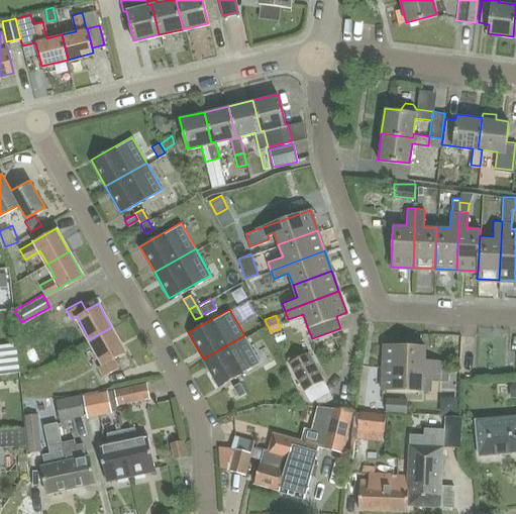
[(103,375),(117,367),(112,357),(124,350),(111,327),(89,339),(102,363),(98,366),(103,375)]
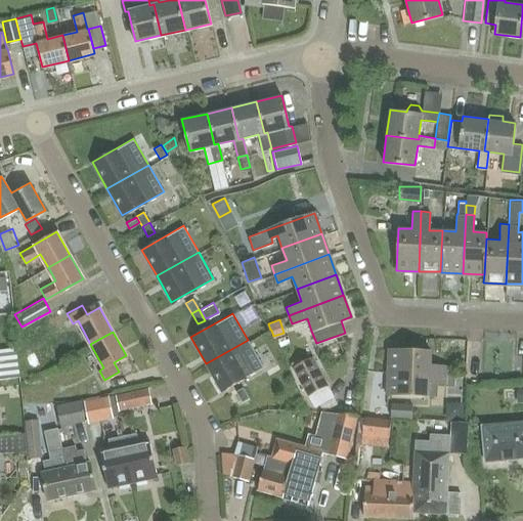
[(408,349),(424,350),(424,340),(409,339),(408,349)]
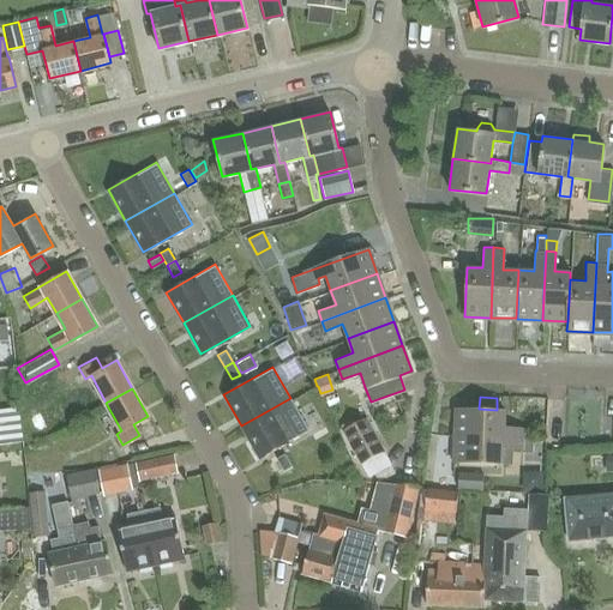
[(241,426),(259,457),(308,429),(290,398),(241,426)]
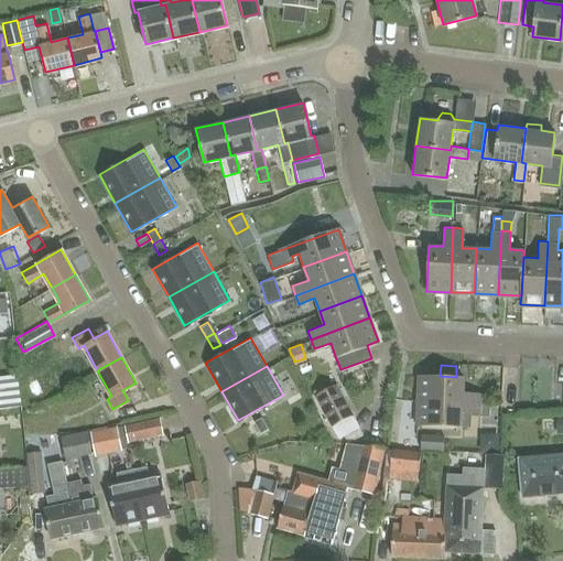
[(3,375),(7,405),(20,403),(17,373),(3,375)]
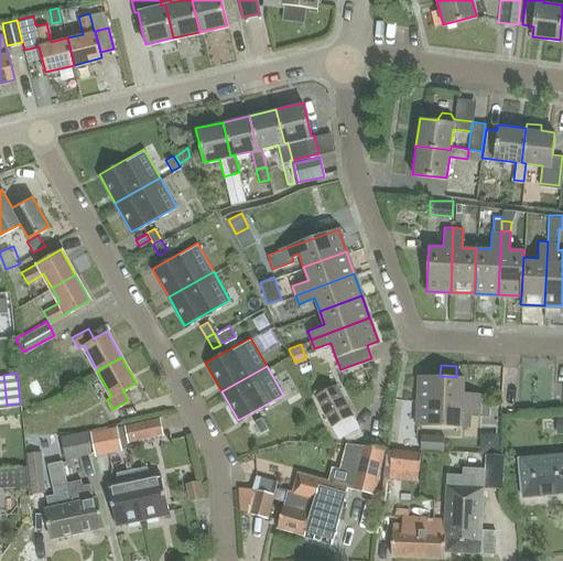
[(418,375),(417,399),(479,402),(479,392),(463,391),(463,377),(456,377),(440,376),(418,375)]
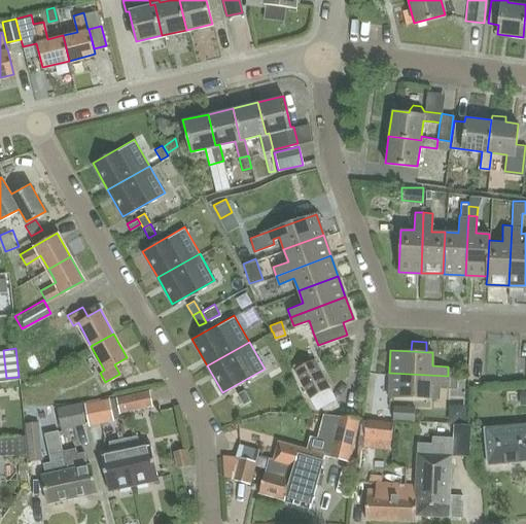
[(313,357),(293,369),(309,397),(328,386),(313,357)]
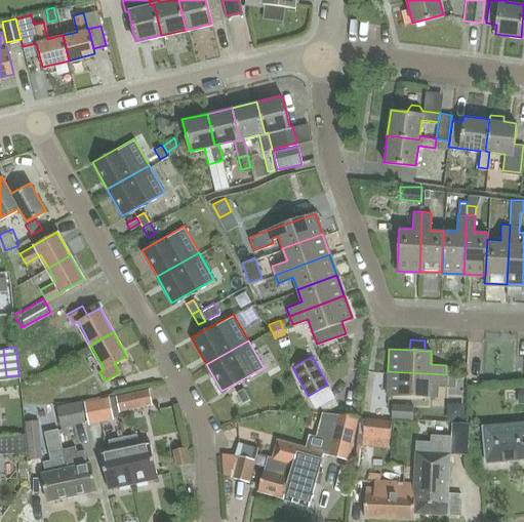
[(454,374),(446,374),(388,371),(387,394),(429,396),(430,383),(446,383),(454,383),(454,374)]
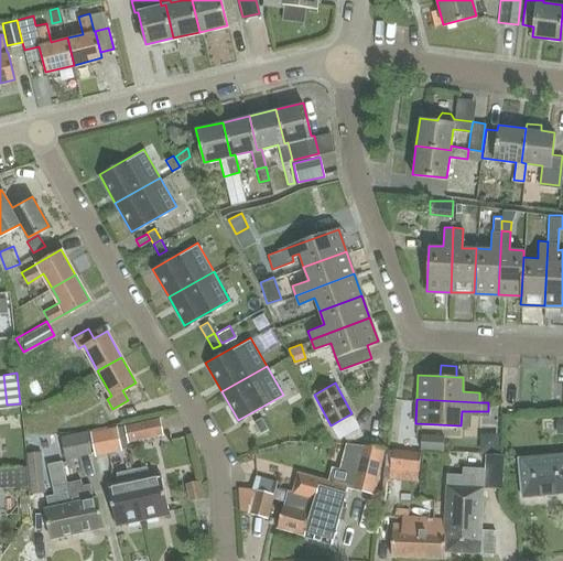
[(261,416),(253,420),(260,432),(268,428),(261,416)]
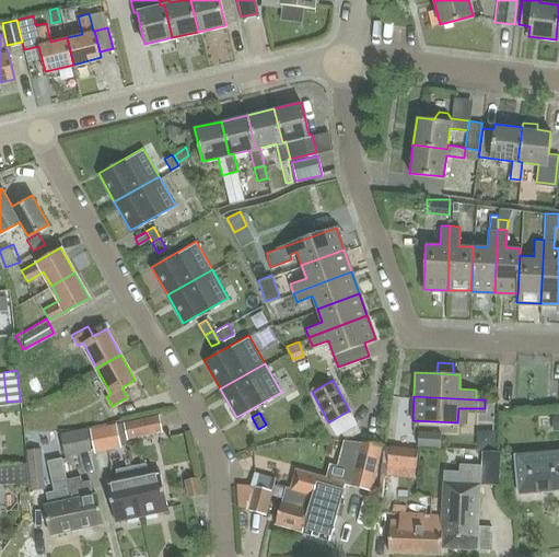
[(136,418),(120,421),(124,439),(162,431),(158,414),(156,414),(136,418)]
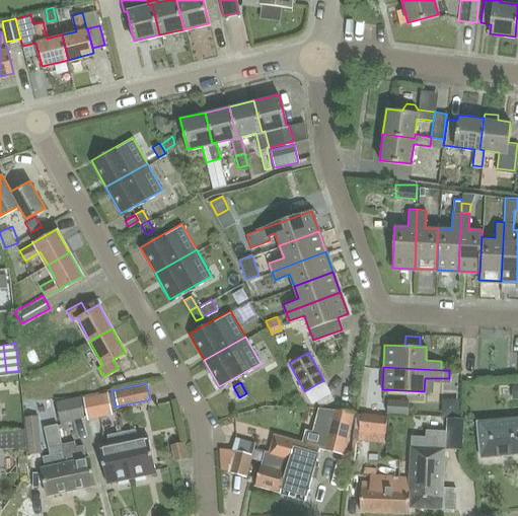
[(87,418),(117,412),(115,407),(112,390),(82,396),(87,418)]
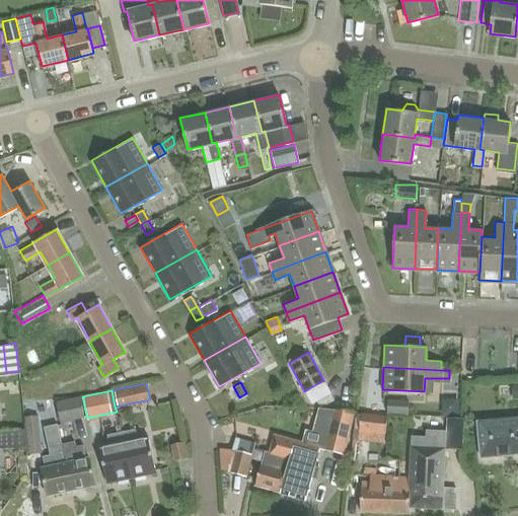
[(59,422),(82,417),(78,395),(55,399),(59,422)]
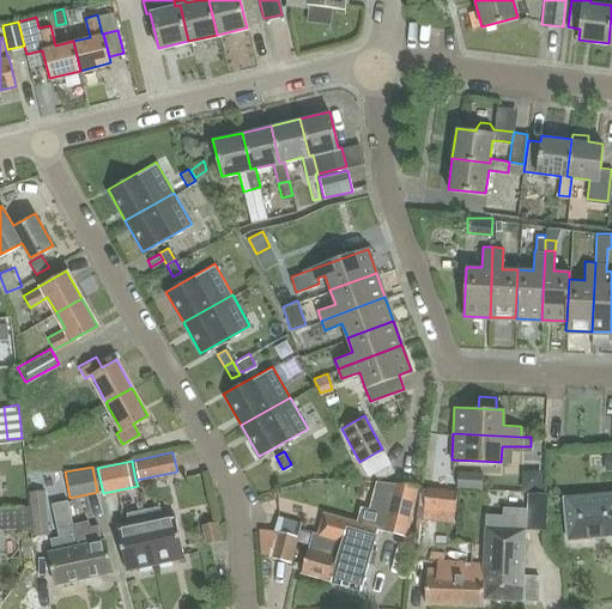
[(541,469),(520,468),(520,488),(540,489),(541,469)]
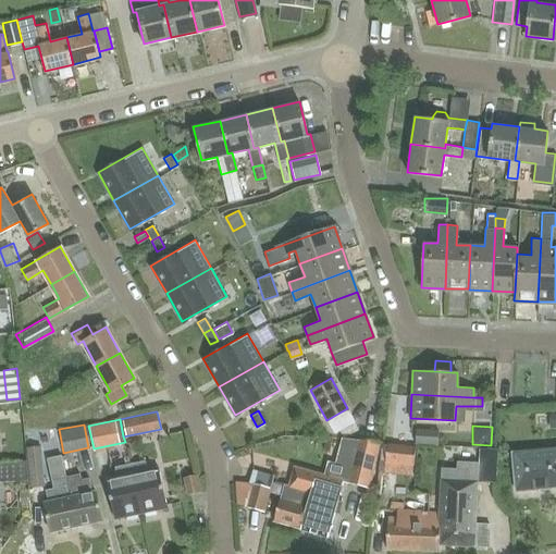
[(417,429),(416,442),(437,444),(437,428),(417,427),(417,429)]
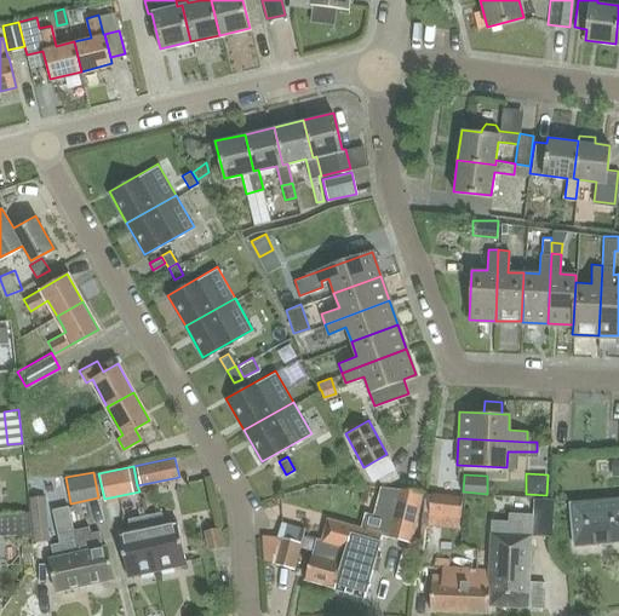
[(397,487),(387,535),(410,541),(422,489),(397,487)]
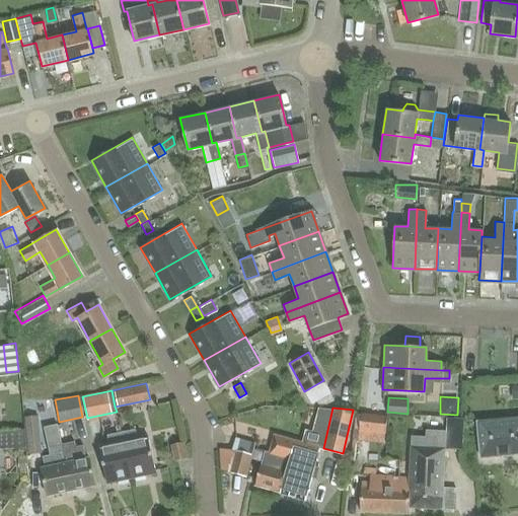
[(358,429),(358,431),(383,434),(386,414),(360,411),(360,413),(355,412),(353,428),(358,429)]
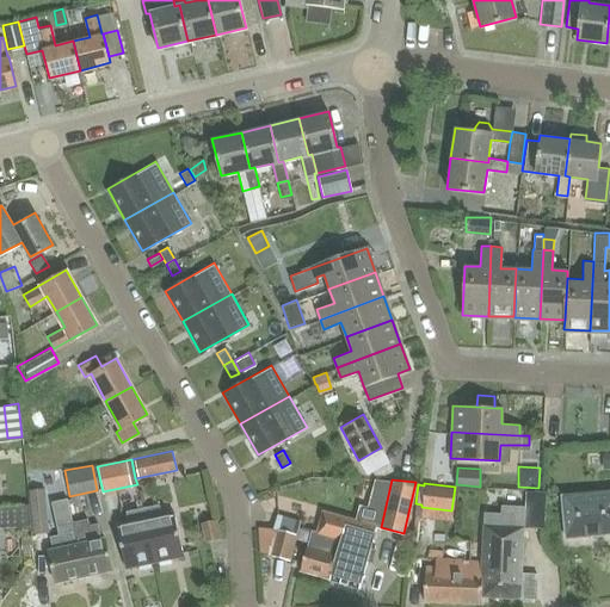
[(32,531),(48,530),(44,487),(29,489),(32,531)]
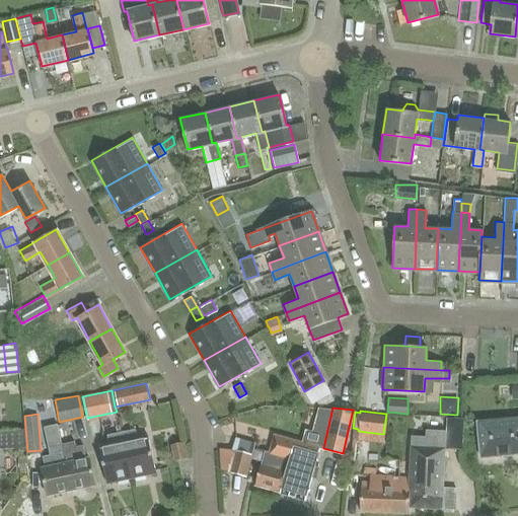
[(517,416),(476,420),(479,456),(517,452),(517,416)]
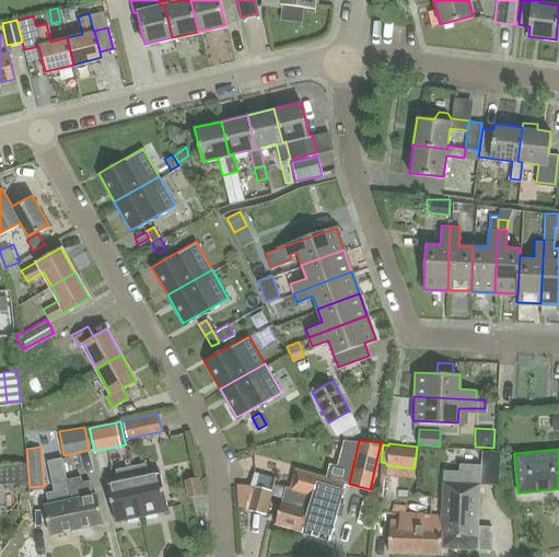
[(480,450),(479,464),(479,483),(479,484),(498,484),(499,450),(480,450)]
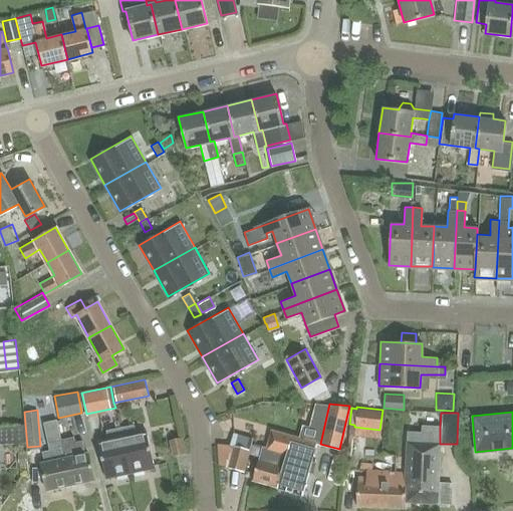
[(46,490),(69,484),(60,439),(56,419),(43,422),(48,449),(41,451),(43,461),(40,462),(46,490)]
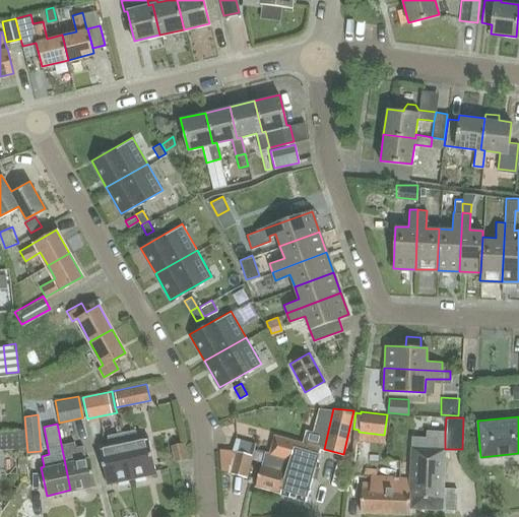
[(0,448),(25,447),(23,429),(0,430),(0,448)]
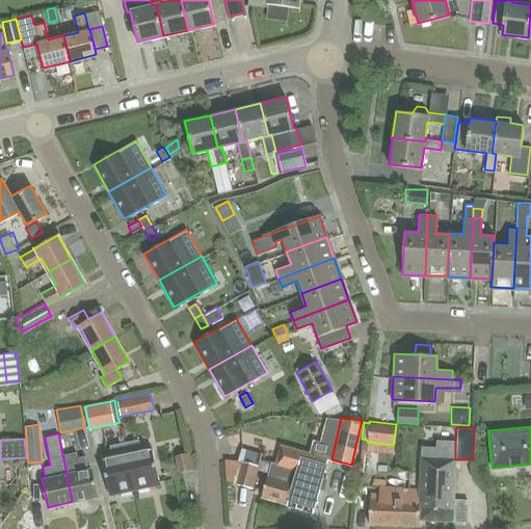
[(137,439),(124,442),(134,488),(159,482),(151,445),(139,447),(137,439)]
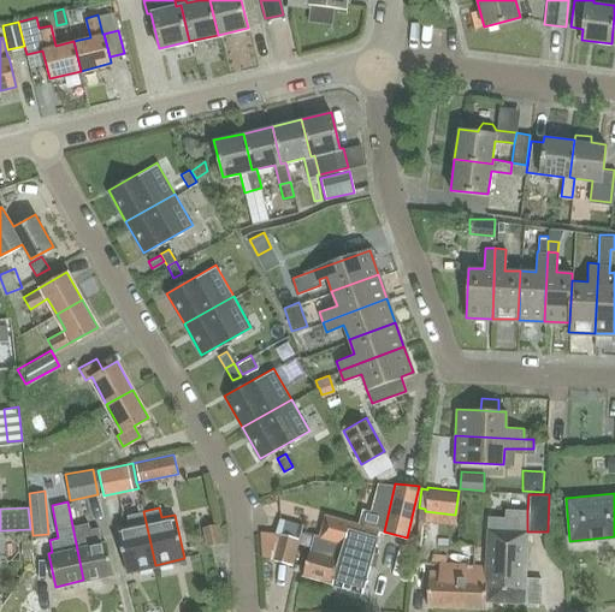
[(475,545),(474,564),(486,565),(485,600),(524,602),(524,601),(539,602),(540,577),(525,576),(527,532),(527,530),(527,510),(506,509),(504,517),(488,516),(486,546),(475,545)]
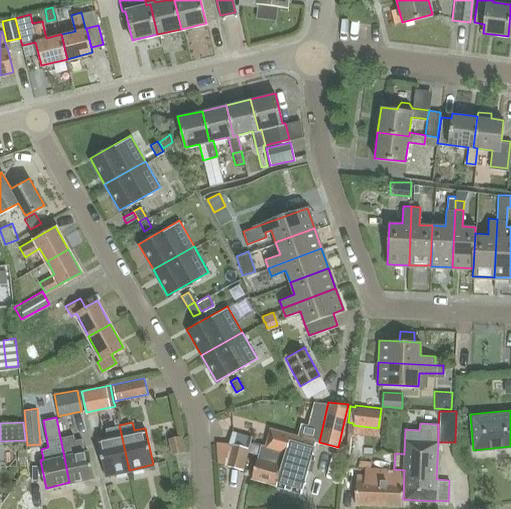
[(119,425),(105,428),(107,436),(97,439),(105,475),(129,470),(119,425)]
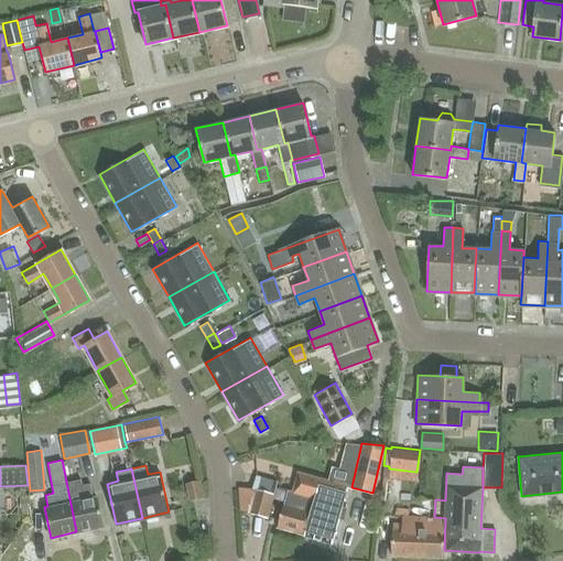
[(298,472),(292,489),(293,489),(292,496),(313,502),(304,533),(331,541),(349,474),(332,470),(328,481),(298,472)]
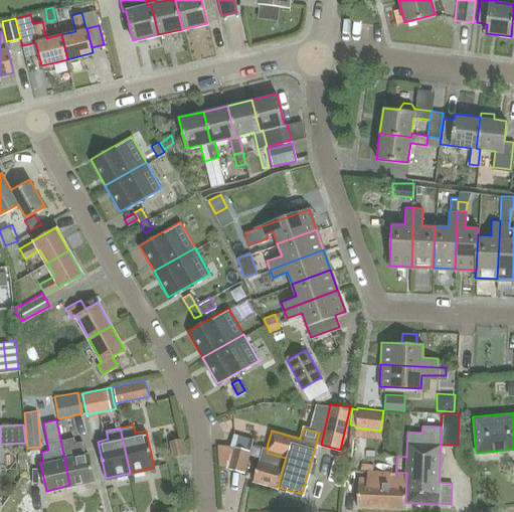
[(243,472),(251,442),(252,439),(233,434),(229,445),(233,446),(227,468),(243,472)]
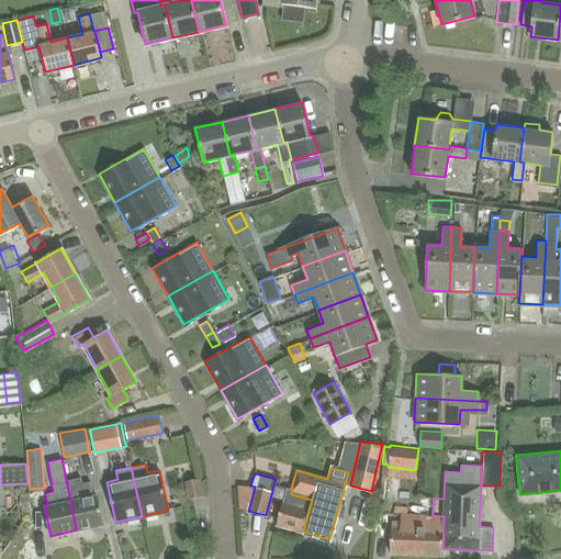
[(66,480),(76,529),(102,525),(96,494),(92,495),(89,481),(81,482),(80,477),(66,480)]
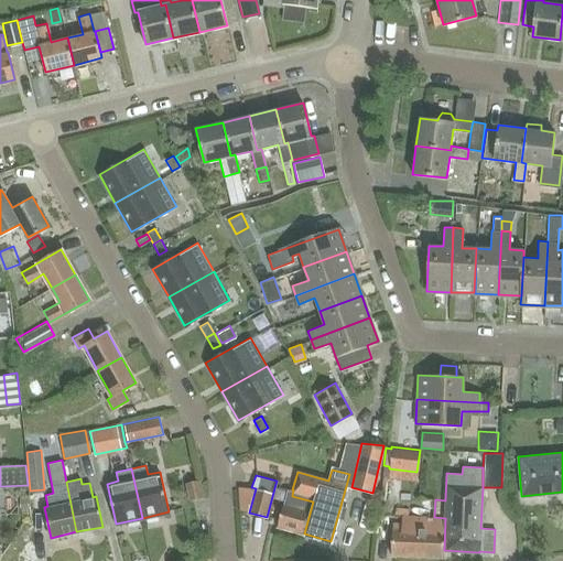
[(190,499),(202,496),(198,478),(185,482),(190,499)]
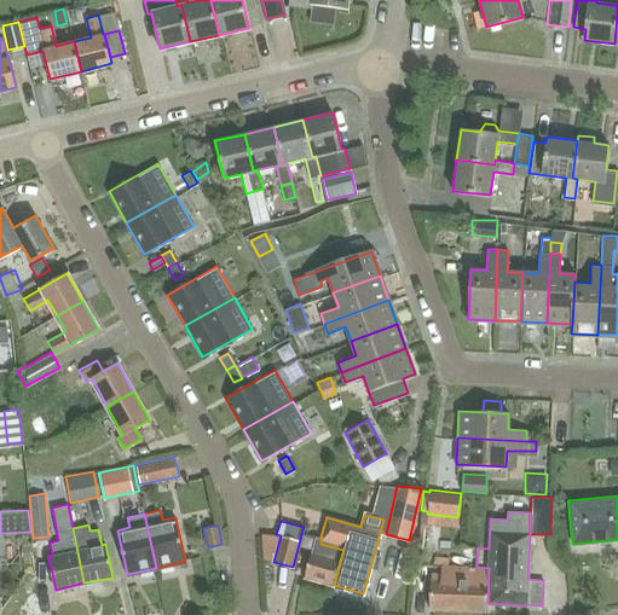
[(322,537),(321,537),(315,535),(311,551),(304,576),(333,585),(334,585),(344,550),(321,544),(322,537)]
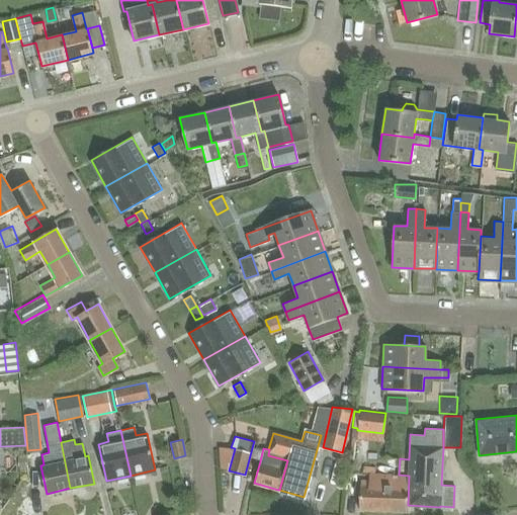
[(392,474),(368,473),(368,480),(360,480),(358,508),(408,510),(408,505),(409,476),(399,475),(392,474)]
